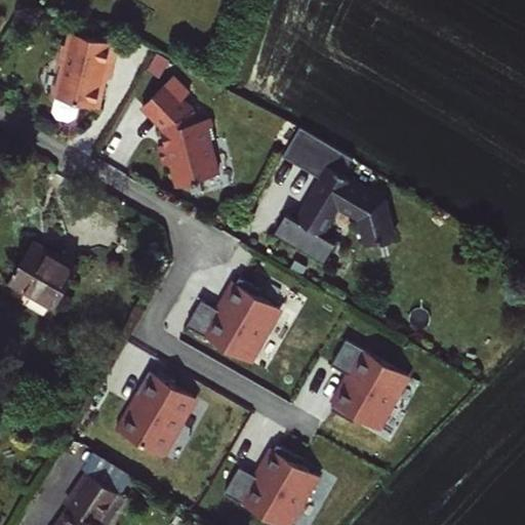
[(66,68),(57,99),(101,110),(107,78),(113,80),(120,46),(73,35),(70,48),(66,50),(63,63),(66,68)]
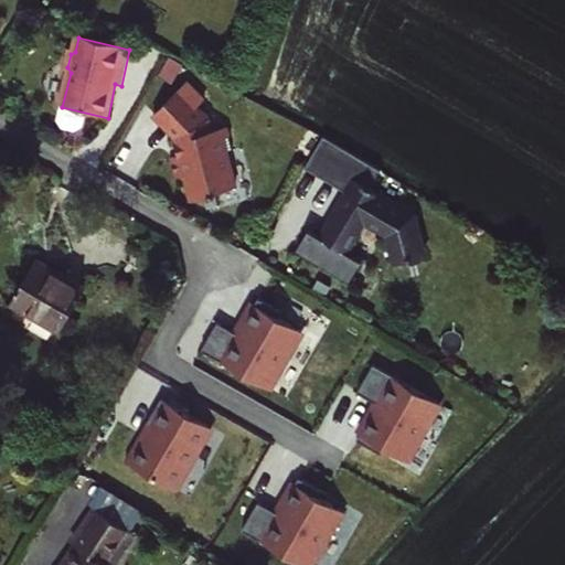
[(208,102),(190,83),(157,116),(179,138),(181,145),(184,145),(187,156),(174,159),(180,181),(190,179),(195,202),(238,189),(230,152),(236,151),(231,128),(215,132),(212,119),(201,108),(208,102)]
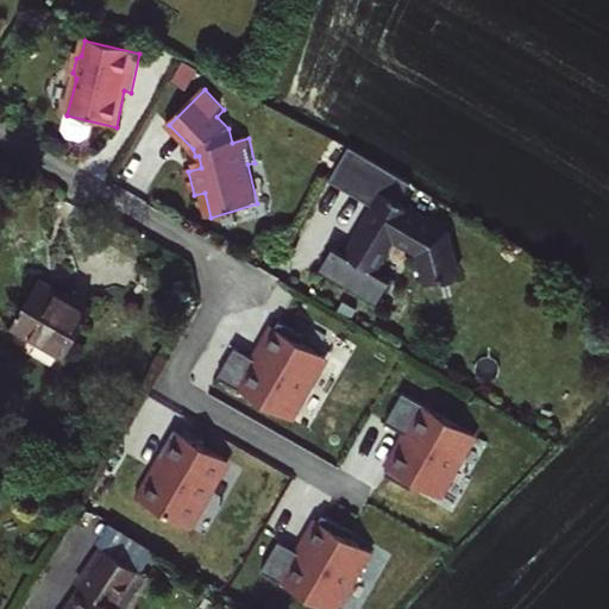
[(347,155),(328,188),(371,213),(375,214),(349,261),(345,258),(334,252),(322,274),(380,307),(391,286),(375,276),(394,245),(419,259),(427,288),(457,280),(445,240),(397,212),(387,206),(397,187),(347,155)]
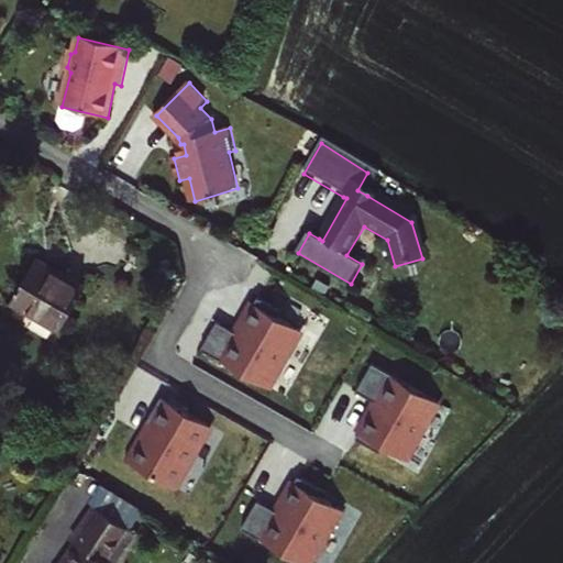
[(367,173),(357,190),(367,196),(377,179),(367,173)]
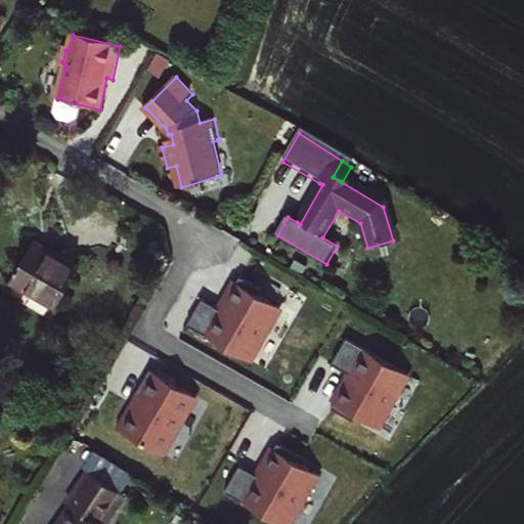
[(319,183),(297,222),(300,224),(322,184),(319,183)]
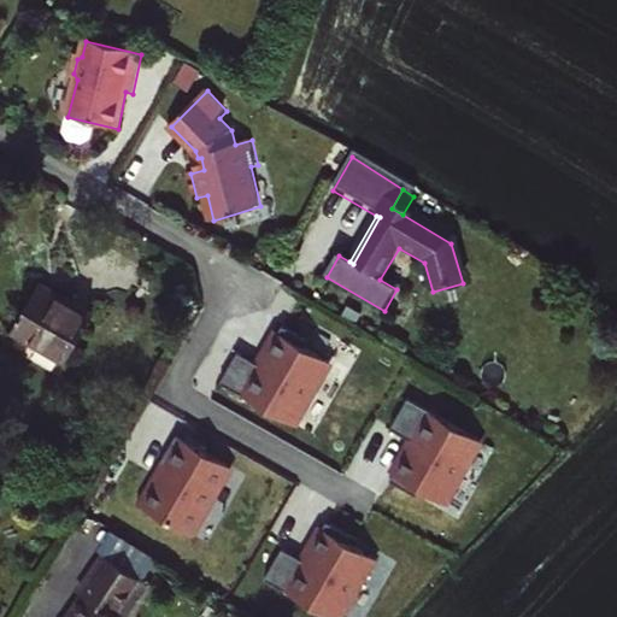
[(66,359),(93,312),(72,300),(70,305),(37,288),(15,330),(66,359)]
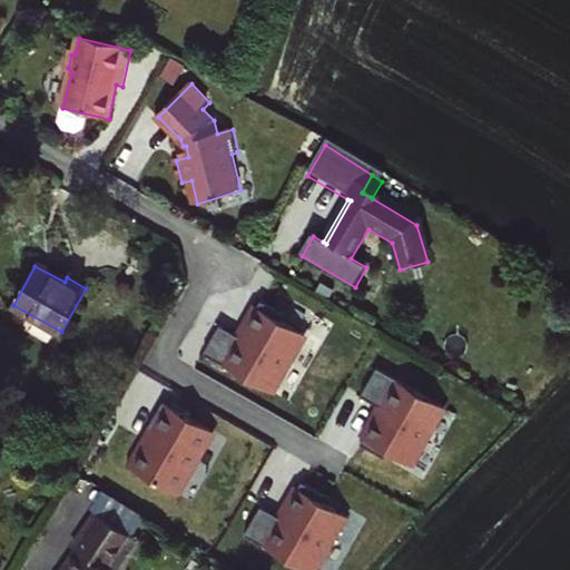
[(219,326),(204,353),(272,393),(286,367),(284,366),(304,333),(282,321),(285,314),(261,301),(245,327),(247,328),(242,338),(219,326)]
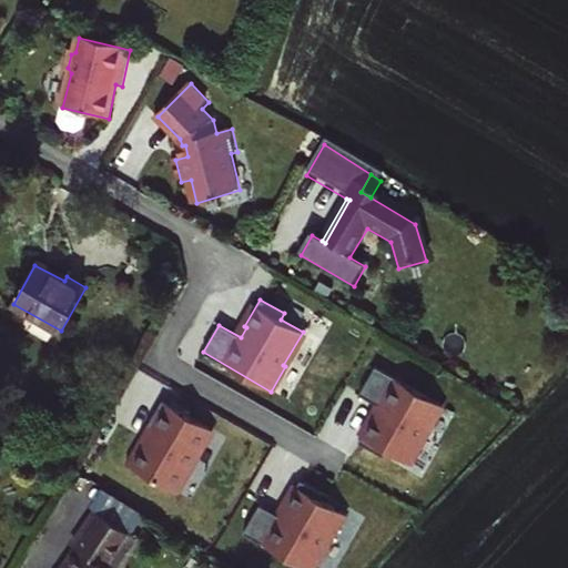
[(296,355),(282,385),(294,392),(308,361),(296,355)]
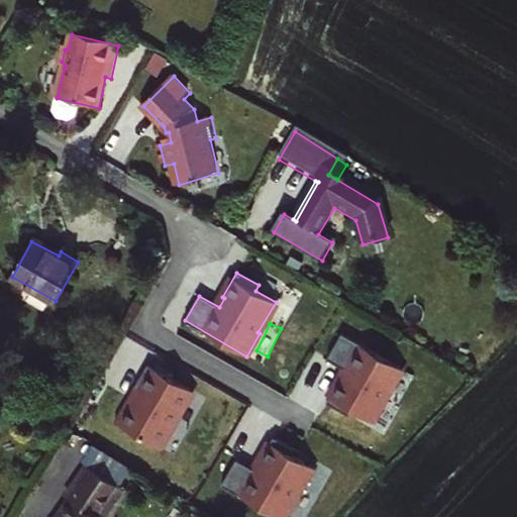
[(403,368),(342,332),(327,358),(348,371),(343,379),(341,378),(327,402),(349,414),(351,410),(374,422),(388,398),(386,397),(403,368)]
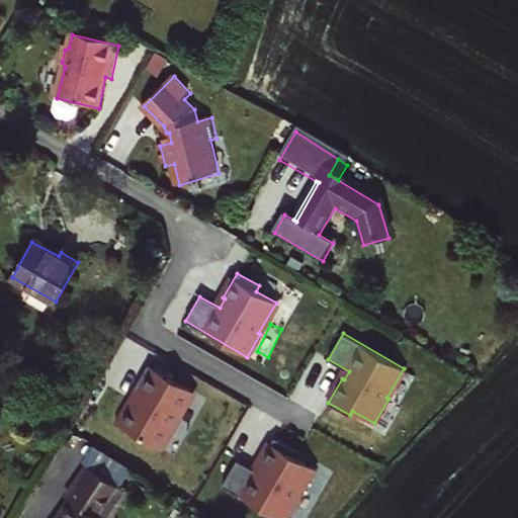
[(191,391),(148,365),(135,390),(138,393),(119,425),(159,447),(174,422),(176,423),(188,403),(185,401),(191,391)]
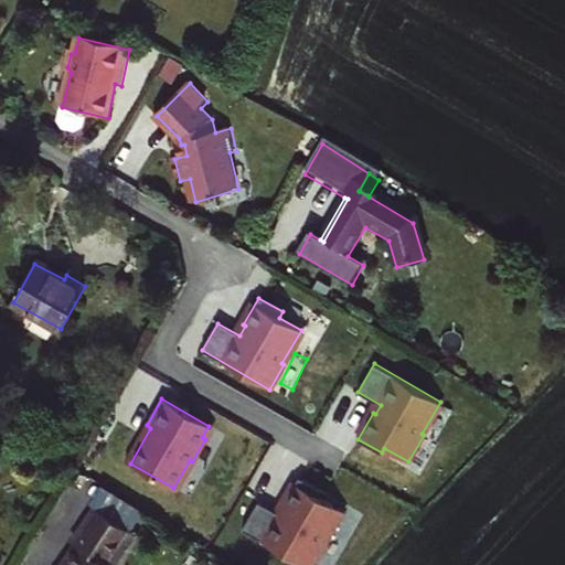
[(193,493),(230,433),(219,426),(182,488),(193,493)]
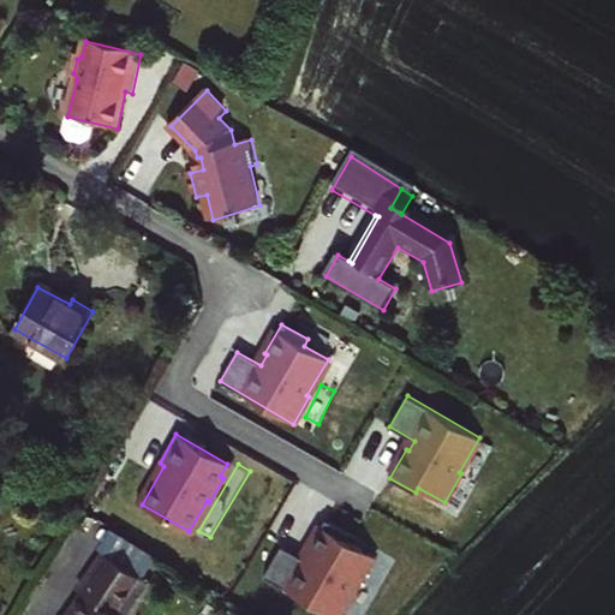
[(263,575),(329,614),(340,614),(354,592),(351,590),(371,555),(348,542),(351,535),(326,520),(309,548),(312,551),(305,561),(282,545),(263,575)]
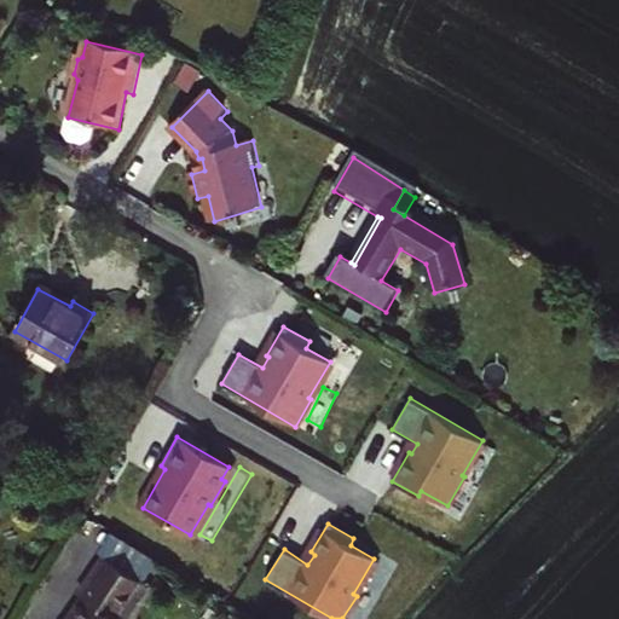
[(69,618),(121,618),(119,617),(143,582),(106,557),(82,591),(87,595),(69,618)]
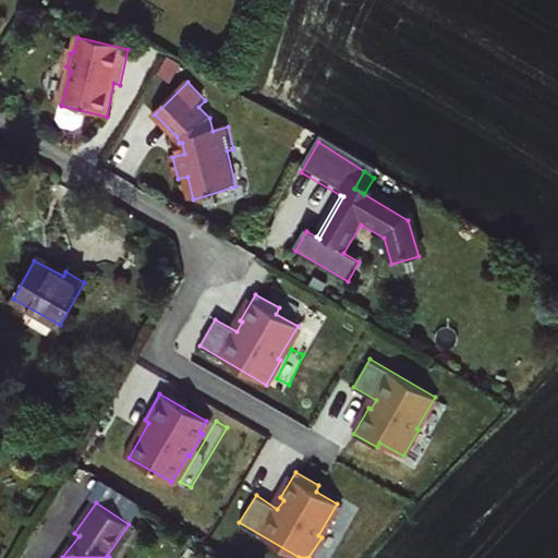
[(117,557),(136,531),(129,524),(107,556),(109,557),(117,557)]
